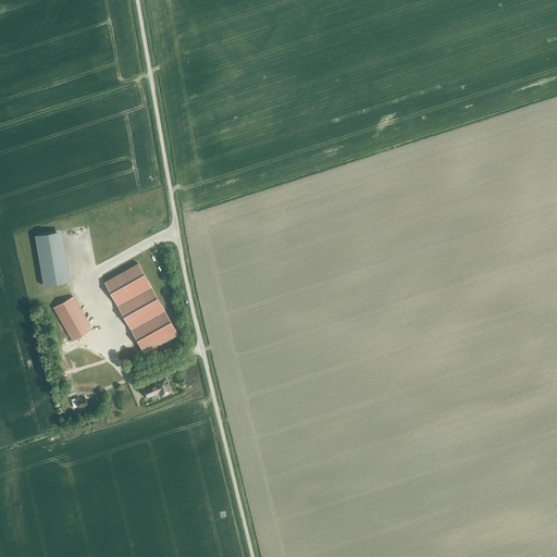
[(45,285),(65,282),(57,232),(36,235),(45,285)]
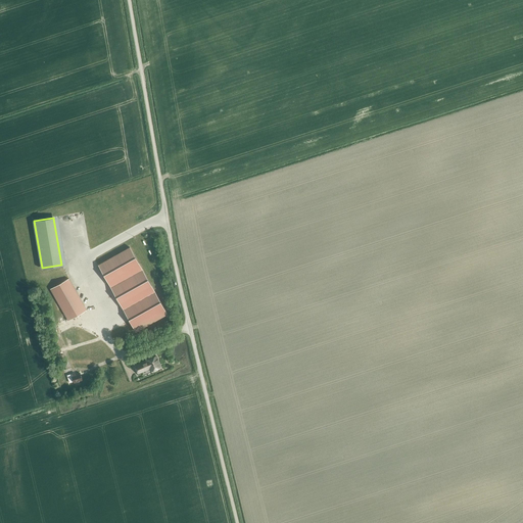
[(98,265),(136,331),(167,314),(130,247),(98,265)]
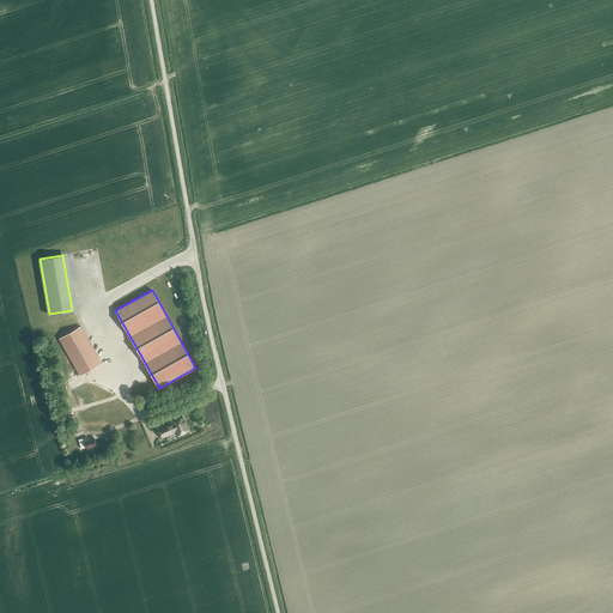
[(59,338),(80,376),(102,363),(80,326),(59,338)]
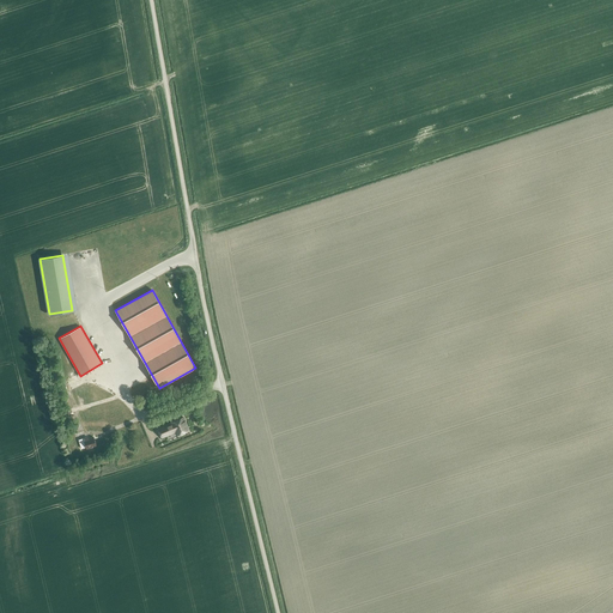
[(178,435),(188,430),(183,417),(171,423),(173,424),(167,426),(167,425),(158,429),(162,437),(176,431),(178,435)]
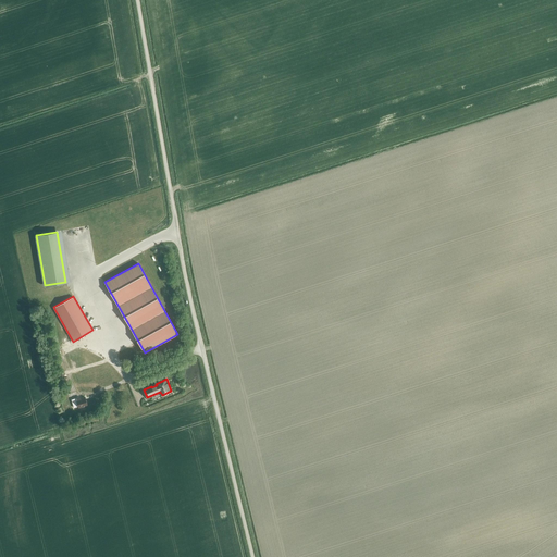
[(85,397),(81,398),(79,397),(72,399),(74,407),(78,406),(78,407),(87,405),(85,397)]
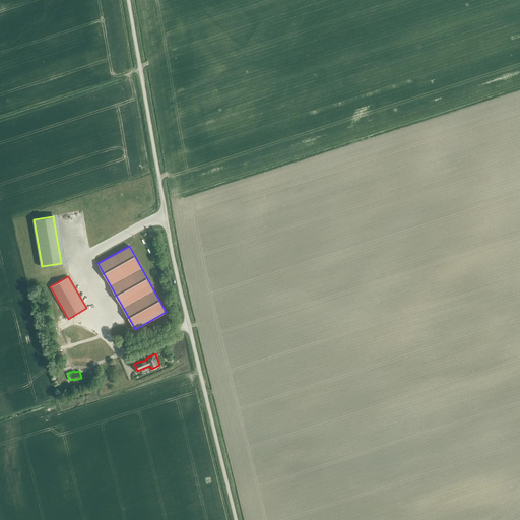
All buildings are outlined.
